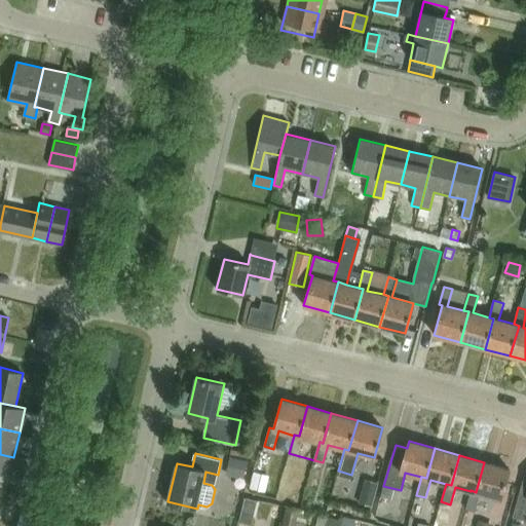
[(248,461),(230,457),(226,475),(243,479),(248,461)]
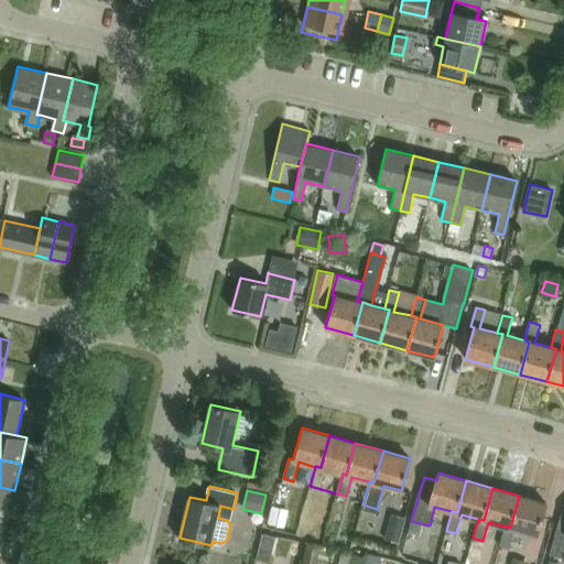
[(509,549),(514,529),(538,535),(546,502),(519,496),(510,528),(505,525),(505,527),(499,545),(509,549)]
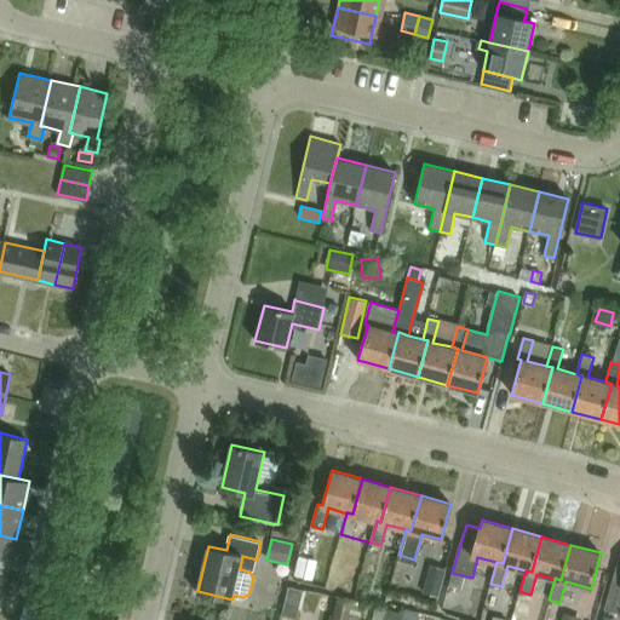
[(619,558),(619,560),(606,609),(619,613),(619,558)]
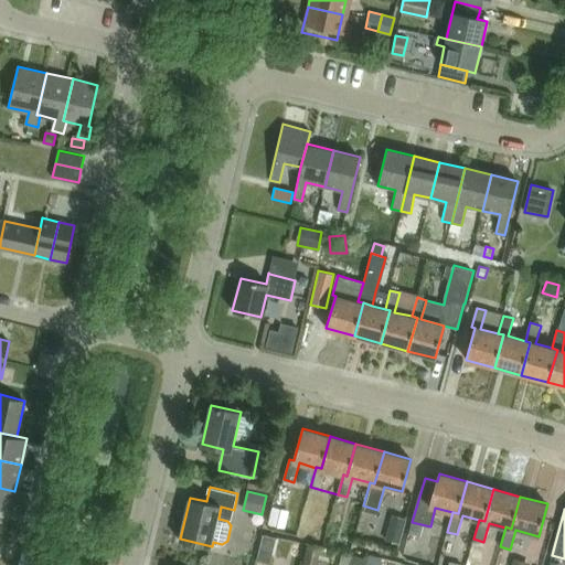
[(393,515),(385,541),(400,544),(407,519),(393,515)]
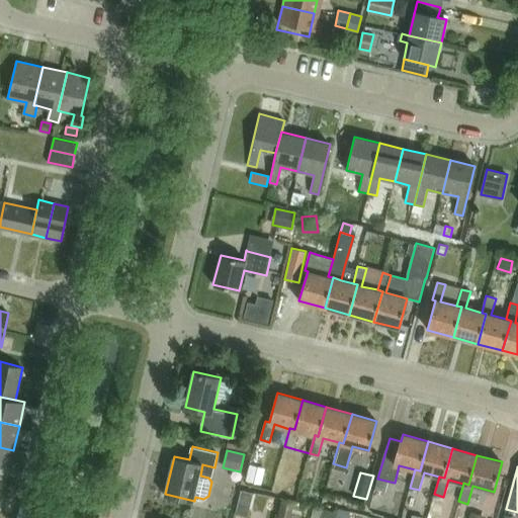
[(286,486),(284,496),(295,499),(297,489),(286,486)]
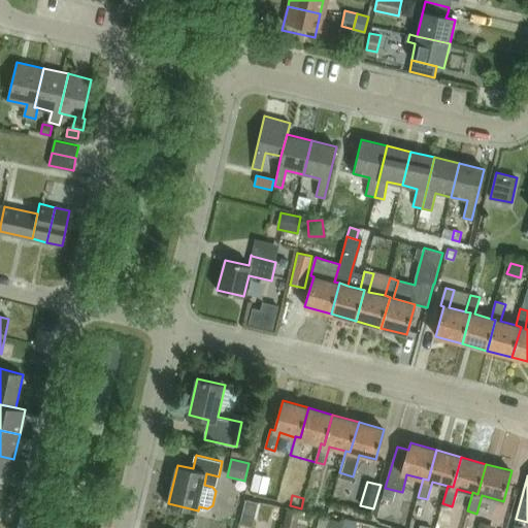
[(258,500),(246,497),(240,520),(253,523),(258,500)]
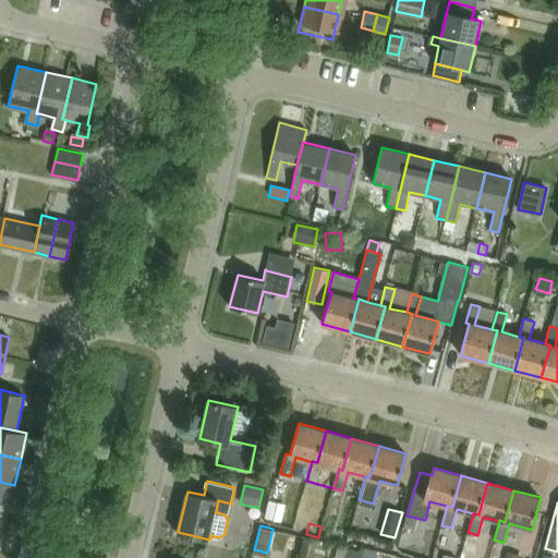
[(323,557),(327,541),(302,535),(296,557),(323,557)]
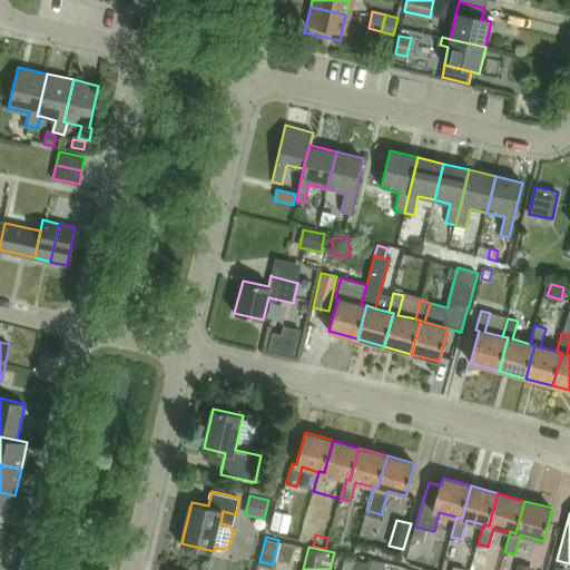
[(367,569),(370,561),(355,558),(352,569),(367,569)]
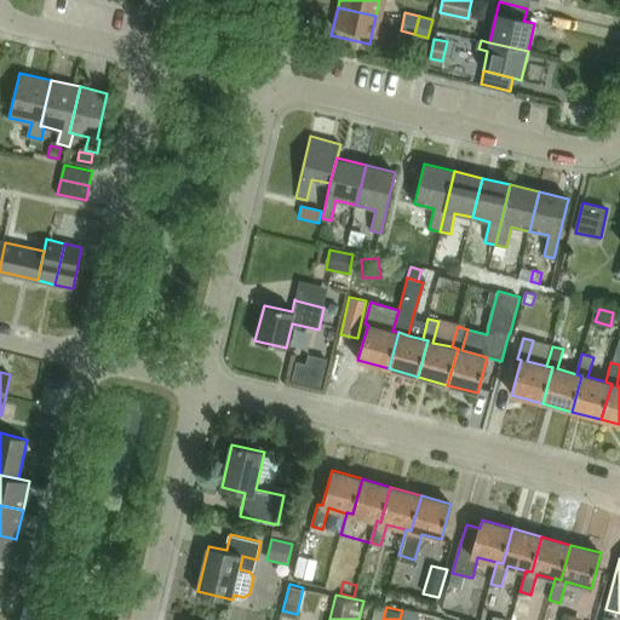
[(402,619),(417,619),(420,612),(406,608),(405,613),(402,619)]
